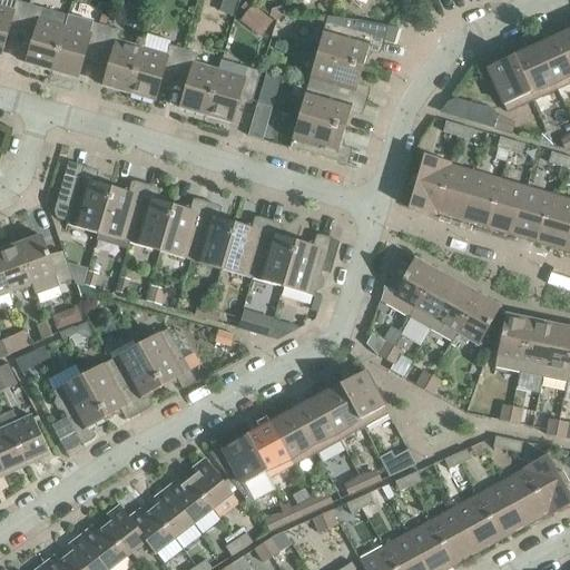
[(294,0),(287,7),(290,9),(297,0),(350,0),(352,3),(360,10),(361,9),(353,2),(351,0),(294,0)]
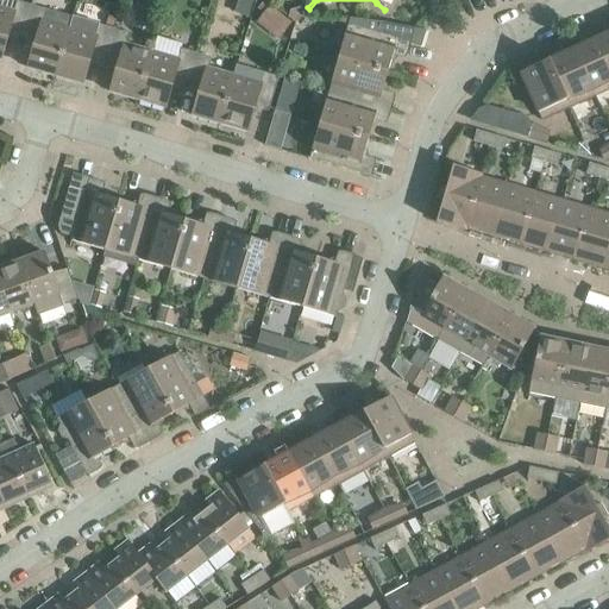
[(13,12),(0,7),(0,58),(6,44),(5,44),(7,36),(22,39),(31,6),(17,1),(13,12)]
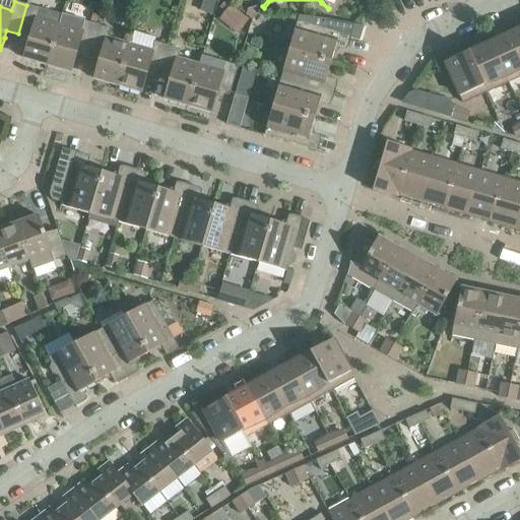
[(59,24),(61,15),(26,5),(18,34),(29,37),(27,45),(26,45),(23,59),(47,66),(59,24)]
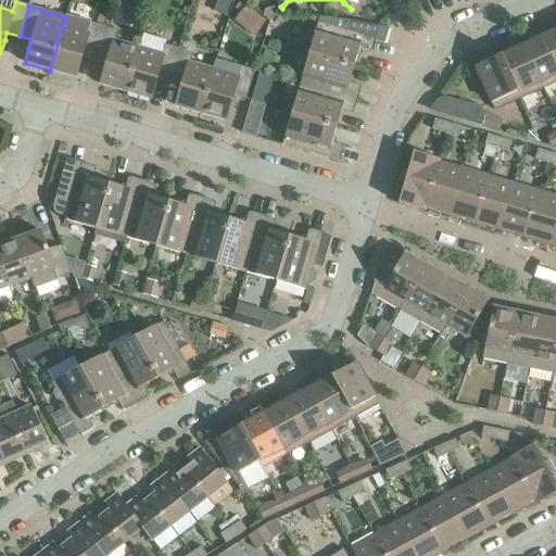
[(268,21),(278,11),(274,8),(264,12),(263,16),(268,21)]
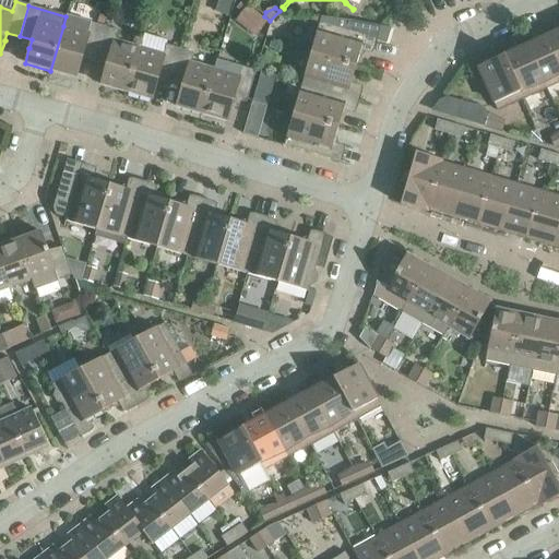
[(352,22),(321,18),(319,23),(307,20),(307,21),(319,24),(310,54),(355,67),(359,50),(370,54),(373,40),(384,44),(389,30),(391,31),(391,28),(352,22)]
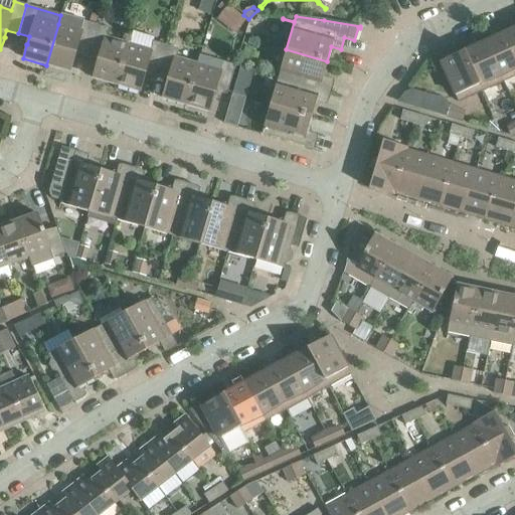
[(80,30),(58,24),(46,65),(68,71),(74,57),(73,57),(75,50),(88,53),(96,25),(83,22),(80,30)]
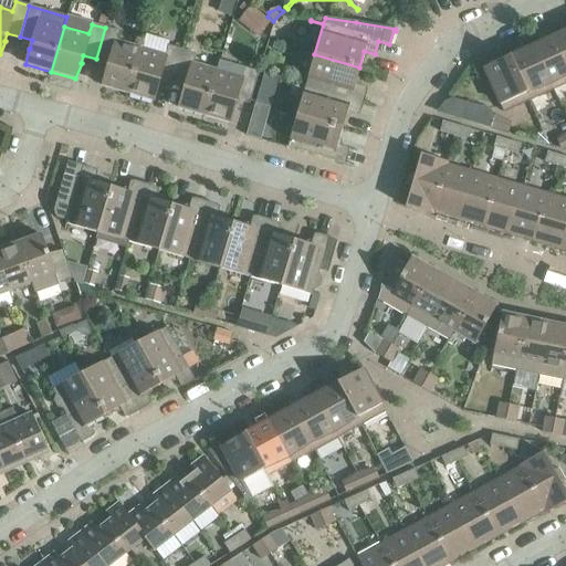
[(127,94),(140,49),(115,41),(118,32),(105,28),(96,59),(108,63),(106,71),(105,71),(102,86),(127,94)]
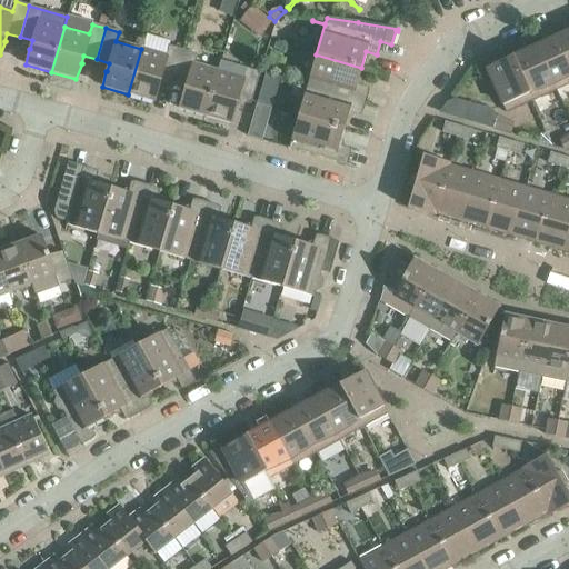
[(148,35),(145,46),(166,52),(170,40),(148,35)]
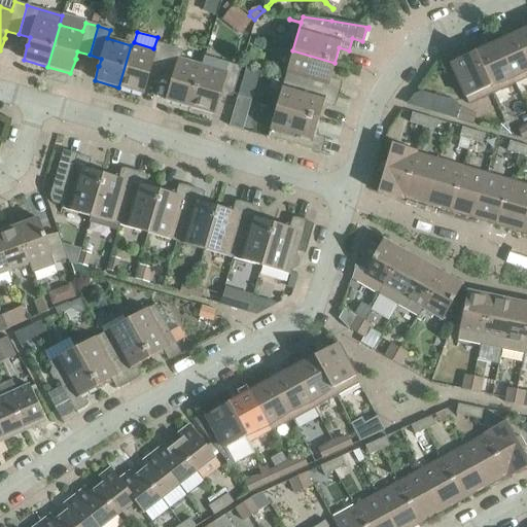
[(497,45),(514,83),(526,76),(526,51),(519,33),(510,39),(497,45)]
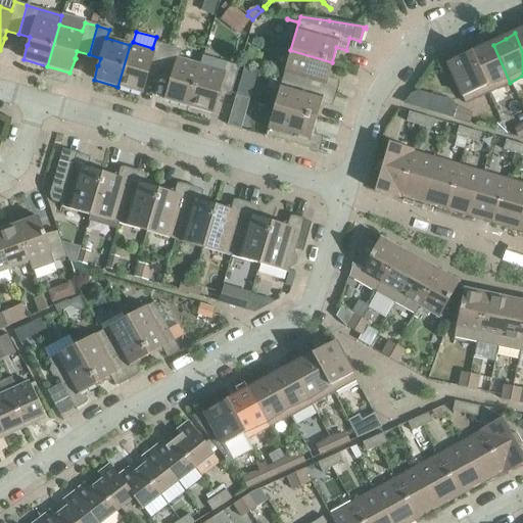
[(152,51),(130,45),(117,87),(141,93),(146,80),(145,79),(147,72),(159,75),(168,46),(155,43),(152,51)]
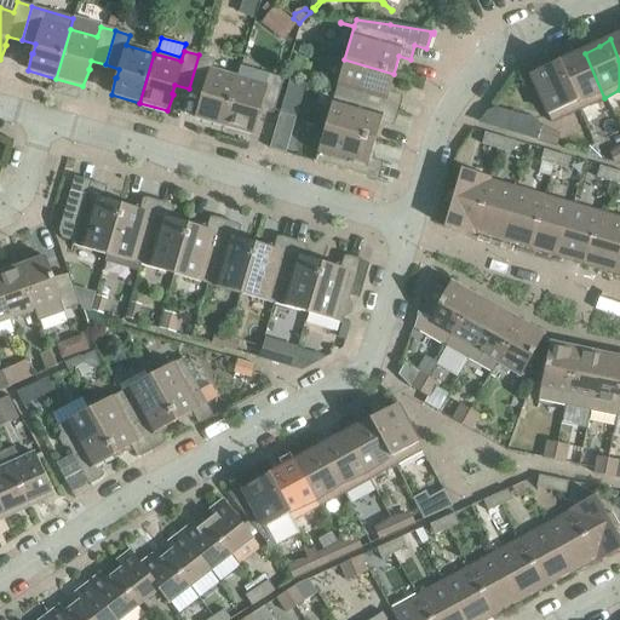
[(570,59),(557,63),(578,110),(604,98),(585,53),(570,59)]
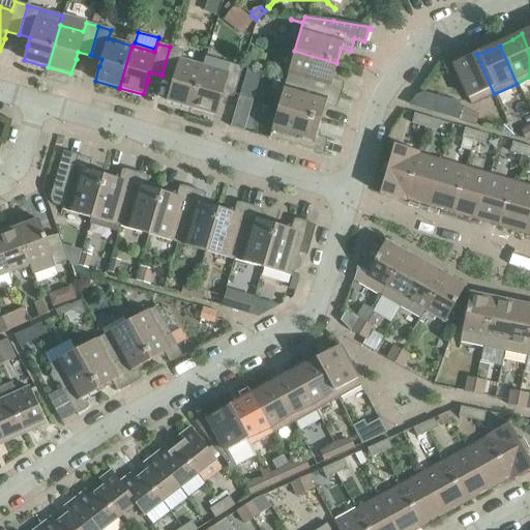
[(202,66),(180,59),(182,51),(170,47),(162,76),(174,80),(172,87),(170,87),(168,101),(190,109),(203,66),(202,66)]
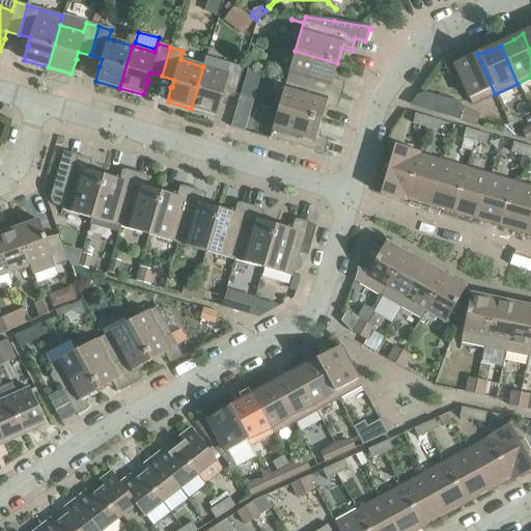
[(295,51),(286,80),(338,95),(342,82),(333,80),(337,63),(295,51)]
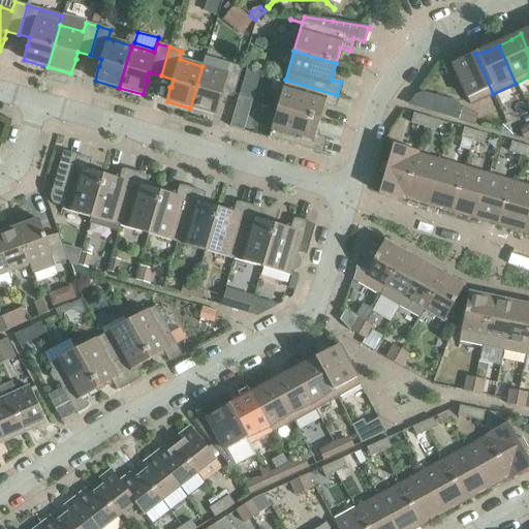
[(470,104),(485,97),(493,94),(475,54),(452,64),(470,104)]
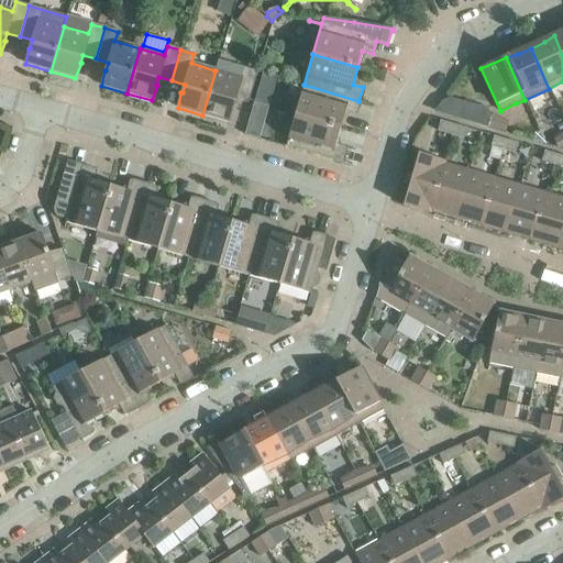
[(214,70),(216,70),(202,116),(228,122),(233,108),(232,107),(234,99),(247,102),(256,72),(217,61),(214,70)]
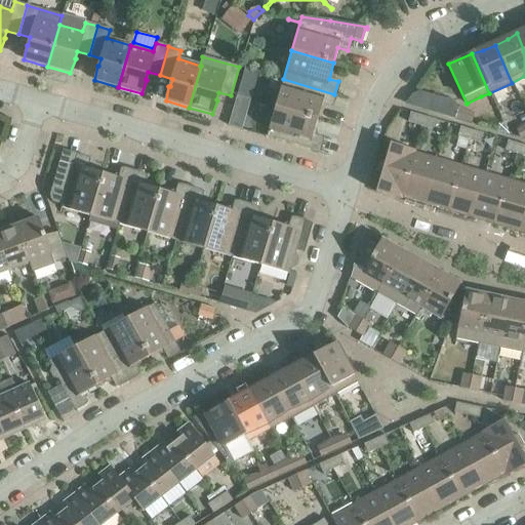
[(275,108),(317,120),(321,105),(331,107),(334,94),(283,79),(275,108)]
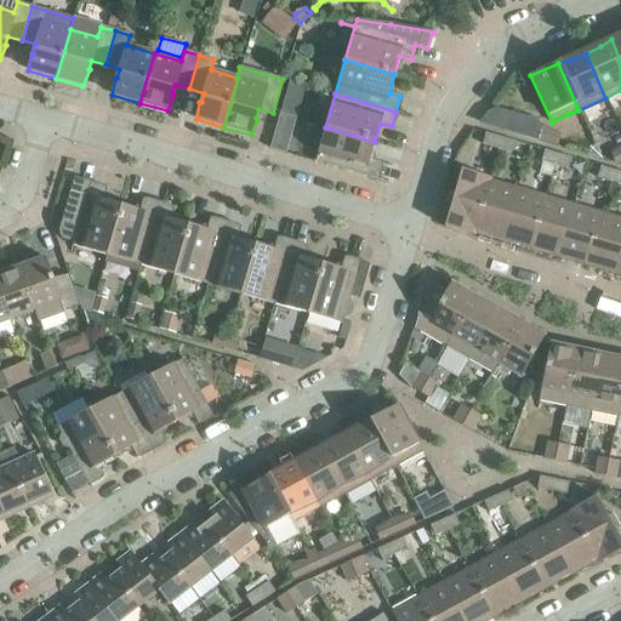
[(541,127),(533,120),(510,113),(503,131),(537,141),(541,127)]
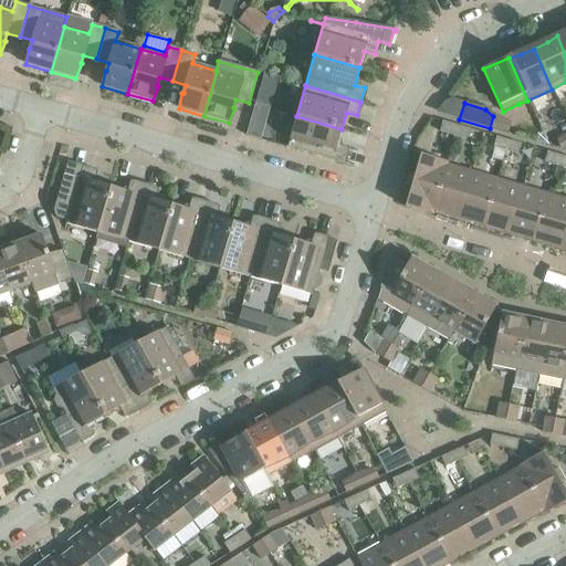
[(254,104),(245,136),(259,139),(268,107),(254,104)]
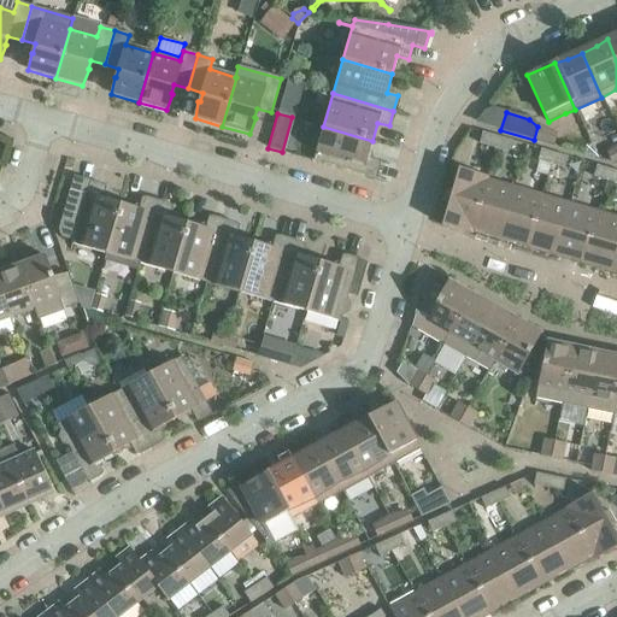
[(378,163),(366,159),(372,141),(323,127),(313,159),(299,156),(299,157),(377,180),(378,178),(374,177),(378,163)]
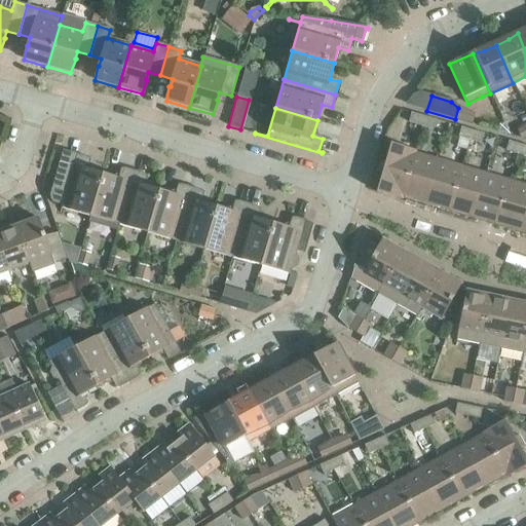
[(468,123),(472,114),(458,108),(455,119),(468,123)]
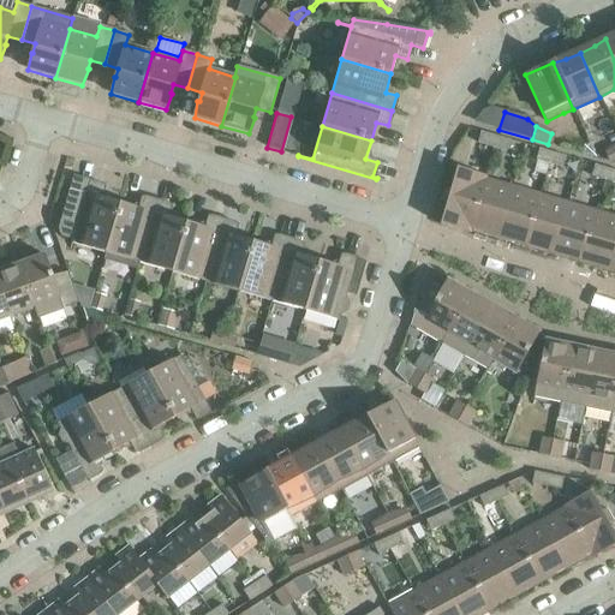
[(491,148),(495,136),(481,132),(477,144),(491,148)]
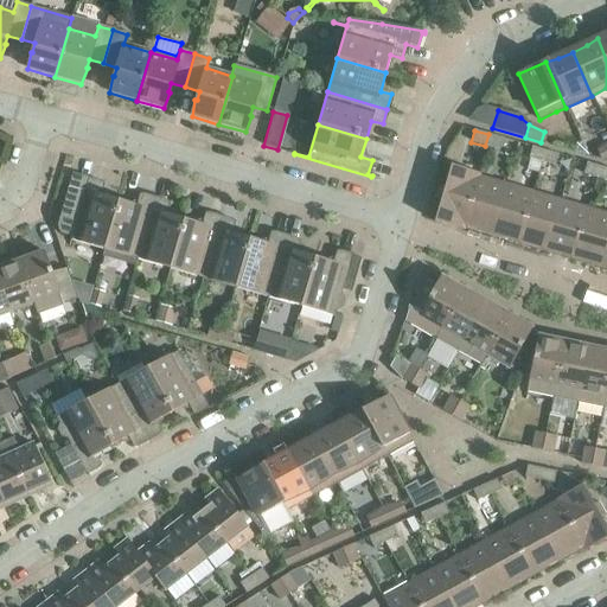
[(500,151),(503,139),(489,134),(485,146),(500,151)]
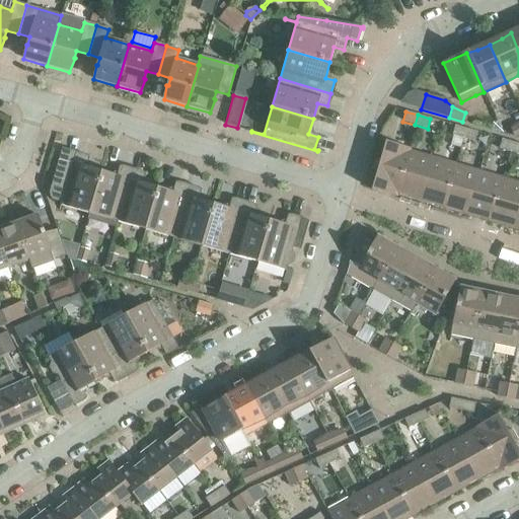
[(462,139),(465,129),(454,126),(452,136),(462,139)]
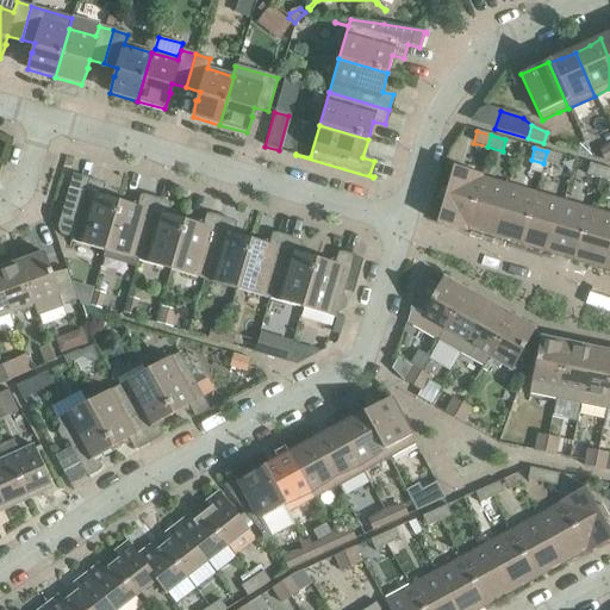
[(556,167),(560,155),(547,151),(543,163),(556,167)]
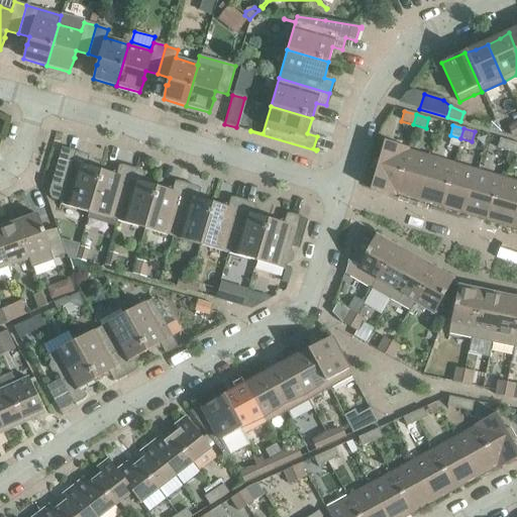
[(508,151),(511,141),(500,138),(497,148),(508,151)]
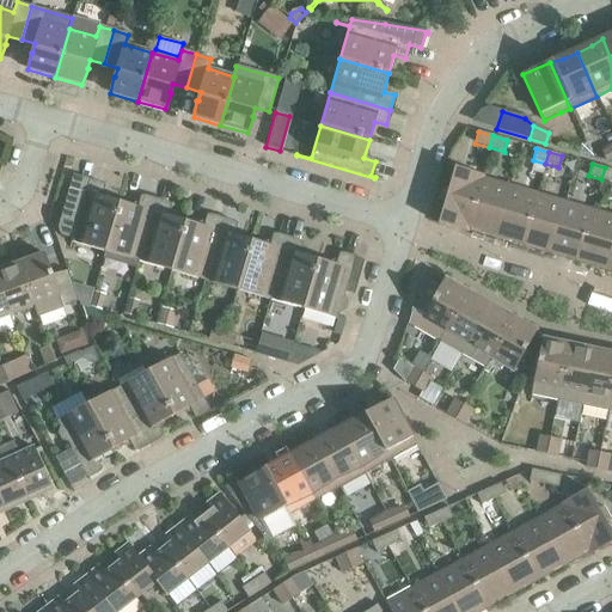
[(458,224),(467,226),(482,178),(483,178),(483,176),(454,167),(447,189),(444,188),(439,201),(444,202),(438,224),(453,228),(457,226),(458,224)]
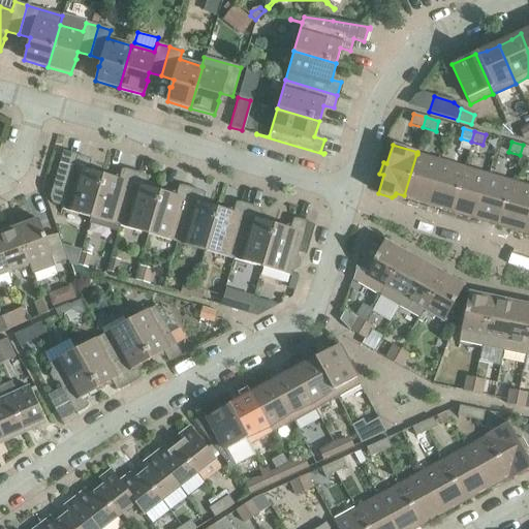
[(528,157),(528,147),(523,145),(520,155),(528,157)]
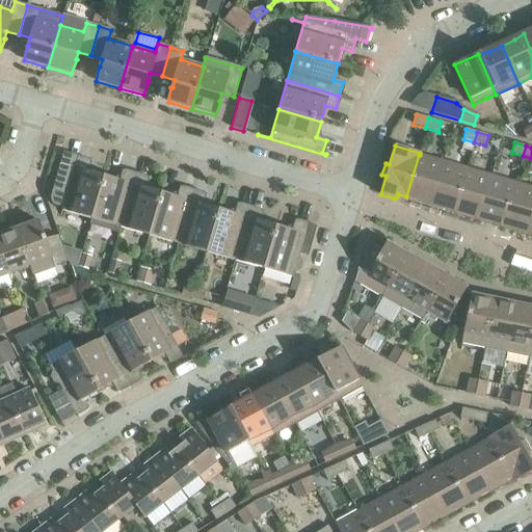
[(87,171),(90,162),(78,158),(79,155),(78,155),(77,158),(62,154),(50,198),(52,205),(62,208),(58,222),(59,222),(62,211),(91,219),(103,177),(87,171)]
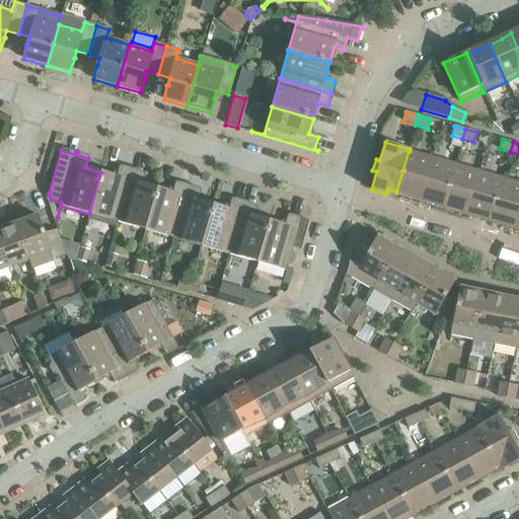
[(419,202),(432,158),(410,151),(409,151),(396,192),(405,195),(408,198),(419,202)]
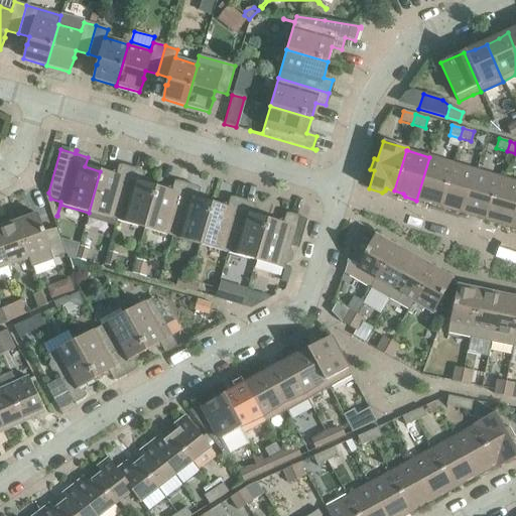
[(432,202),(440,204),(453,163),(429,157),(416,201),(428,204),(432,202)]
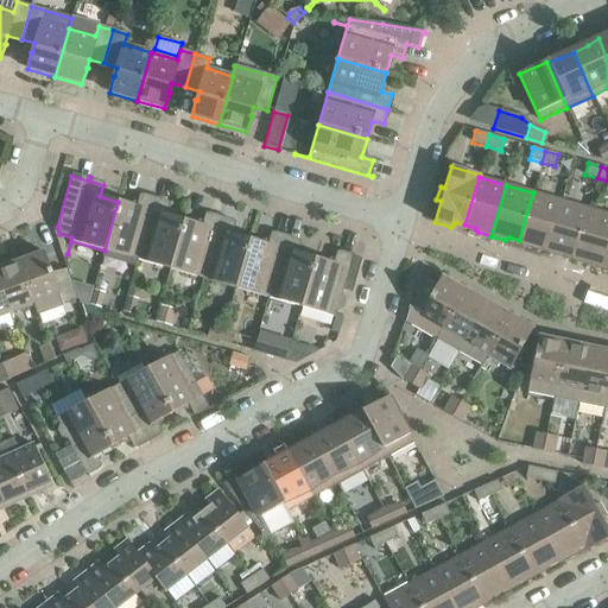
[(546,252),(561,201),(533,192),(519,240),(530,244),(532,248),(546,252)]
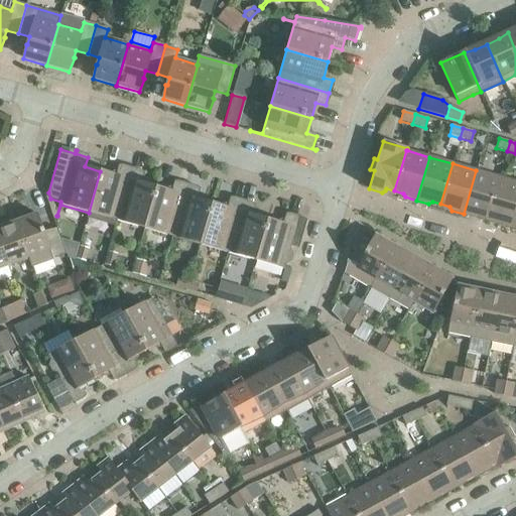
[(116,175),(100,171),(89,213),(87,218),(113,226),(115,220),(116,221),(131,169),(118,166),(116,175)]
